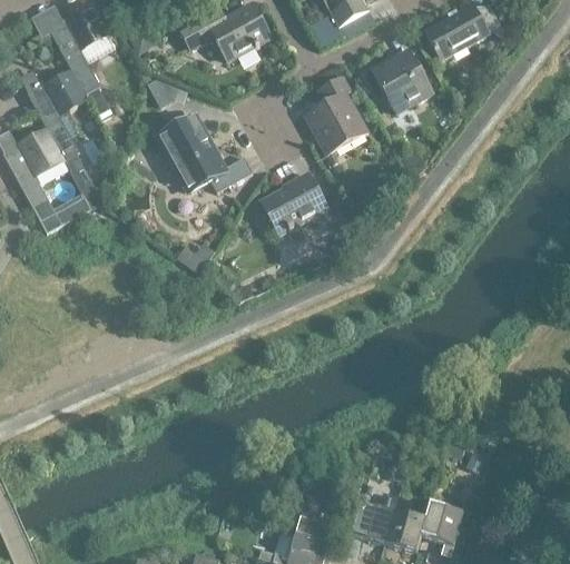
[(324,0),(338,28),(369,10),(363,0),(324,0)]
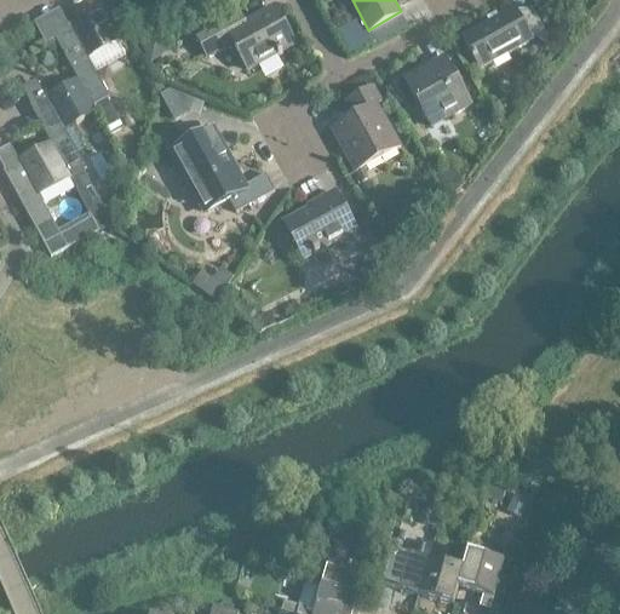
[(119,36),(101,4),(68,22),(70,27),(55,35),(78,76),(93,103),(109,93),(87,55),(119,36)]
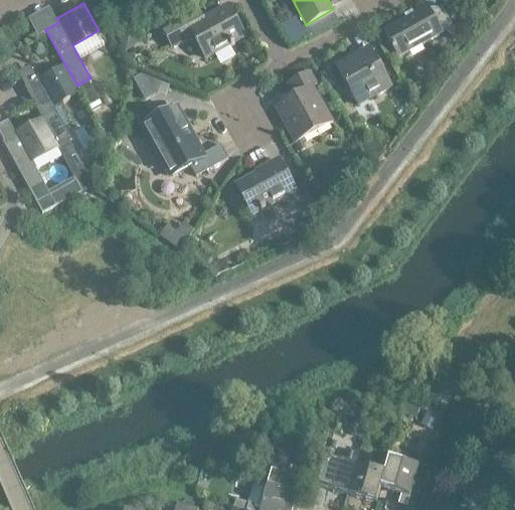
[(456,28),(443,5),(432,11),(427,3),(383,28),(397,54),(446,27),(452,33),(456,28)]
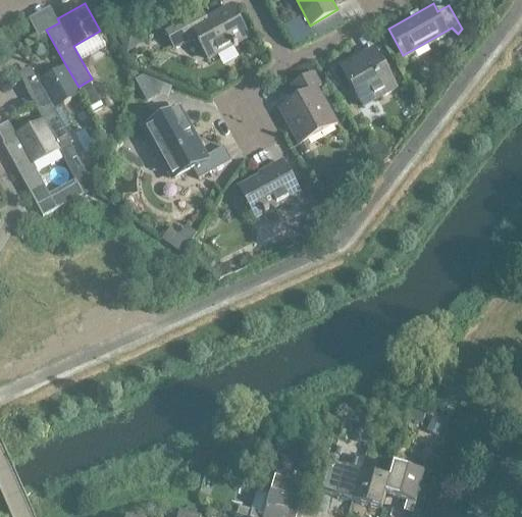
[(248,37),(230,4),(213,13),(214,15),(208,18),(206,17),(192,26),(187,15),(164,28),(174,45),(196,34),(212,64),(241,49),(238,42),(248,37)]
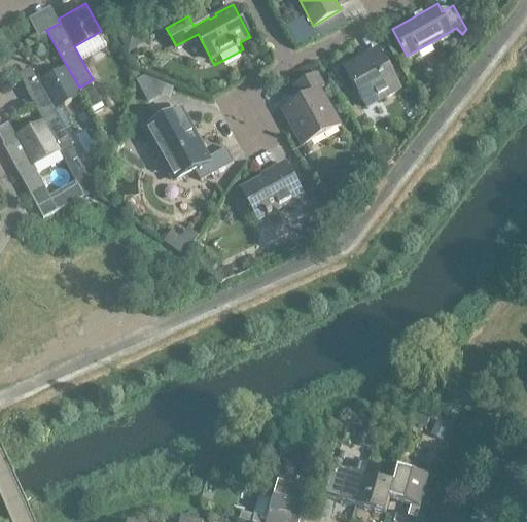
[(479,8),(475,15),(483,20),(487,13),(479,8)]
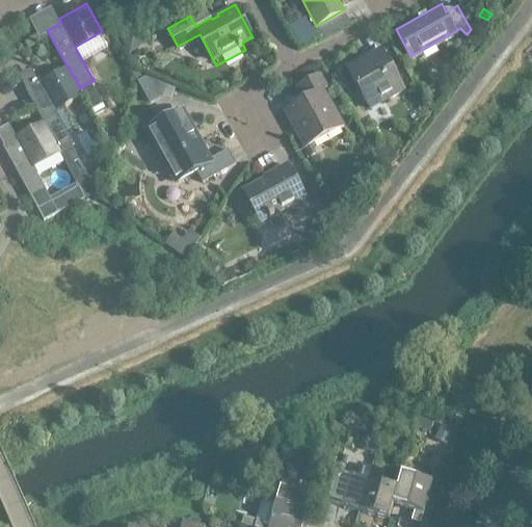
[(136,30),(123,36),(130,50),(142,43),(136,30)]
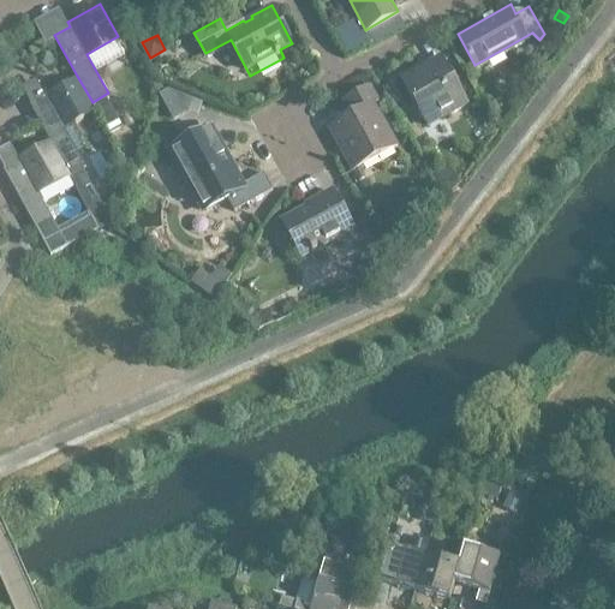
[(466,100),(441,53),(427,60),(429,64),(418,70),(417,66),(401,75),(425,118),(440,111),(441,114),(466,100)]
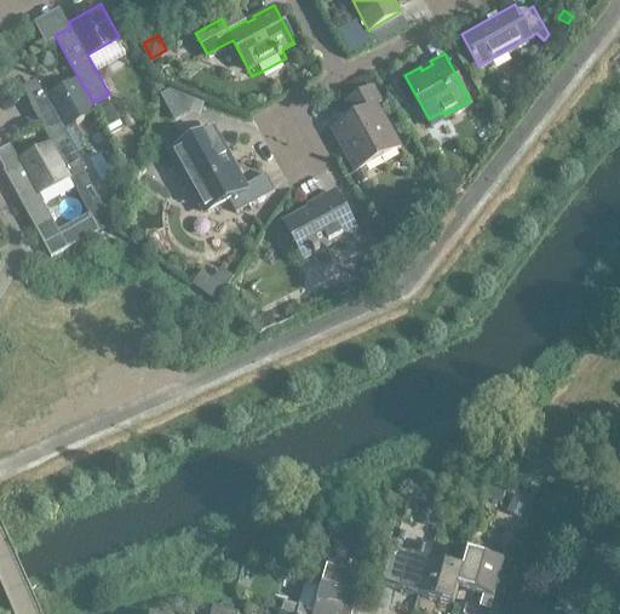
[(78,76),(46,93),(49,98),(32,107),(51,141),(52,141),(70,174),(82,167),(86,165),(64,126),(97,109),(93,103),(78,76)]
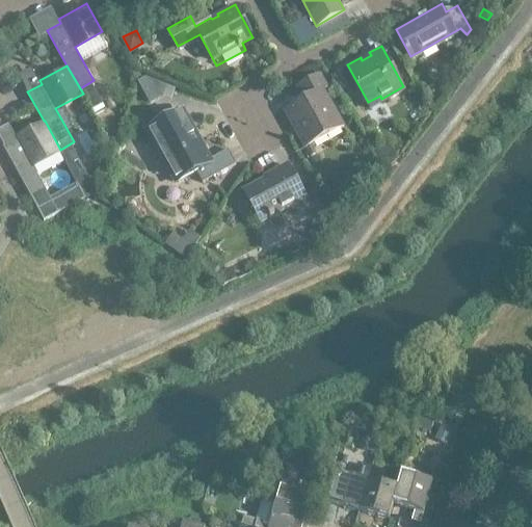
[(326,84),(319,71),(297,83),(304,96),(284,107),(304,145),(313,139),(343,123),(323,86),(326,84)]
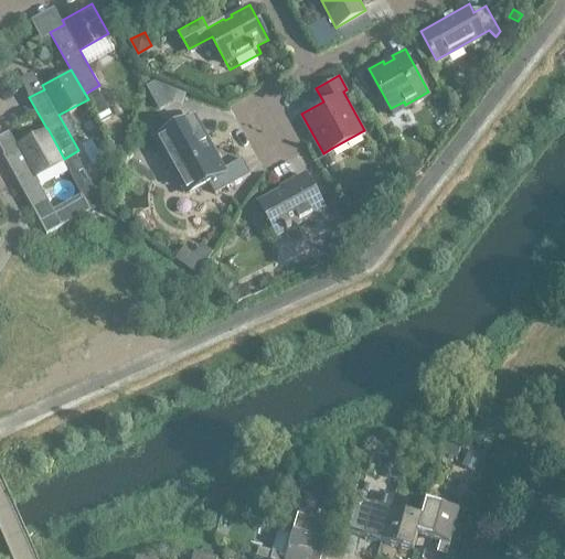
[(158,82),(148,87),(160,109),(174,101),(182,104),(185,95),(171,90),(172,87),(158,82)]
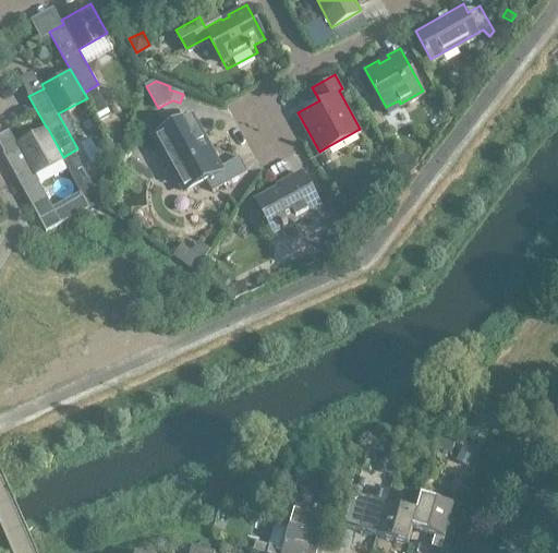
[(102,98),(92,104),(99,119),(110,112),(102,98)]
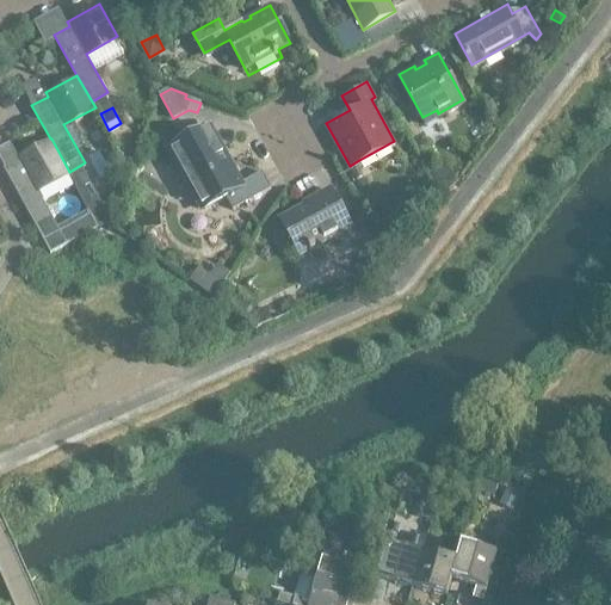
[(171,148),(180,167),(201,203),(224,190),(233,205),(271,184),(261,167),(241,179),(211,125),(171,148)]
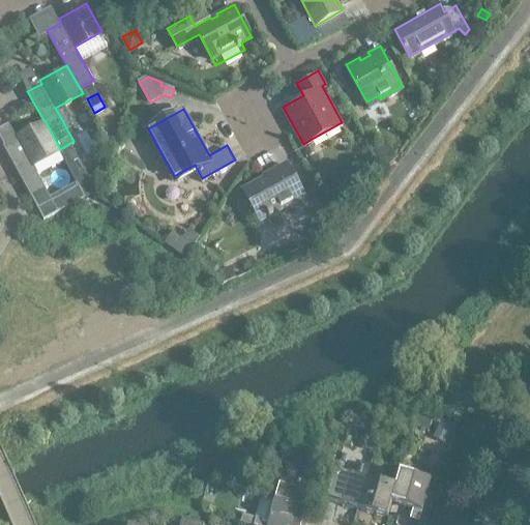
[(109,113),(98,118),(106,132),(116,125),(109,113)]
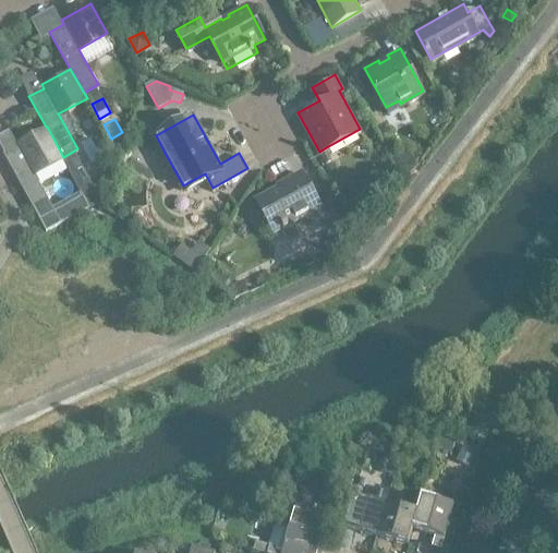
[(47,127),(46,127),(16,143),(20,147),(4,155),(17,178),(39,216),(53,207),(35,172),(63,157),(47,127)]
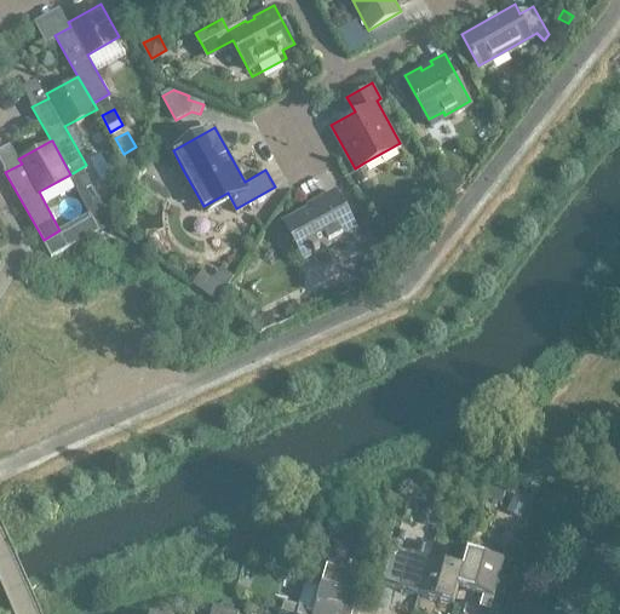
[(365,162),(355,168),(362,181),(372,174),(365,162)]
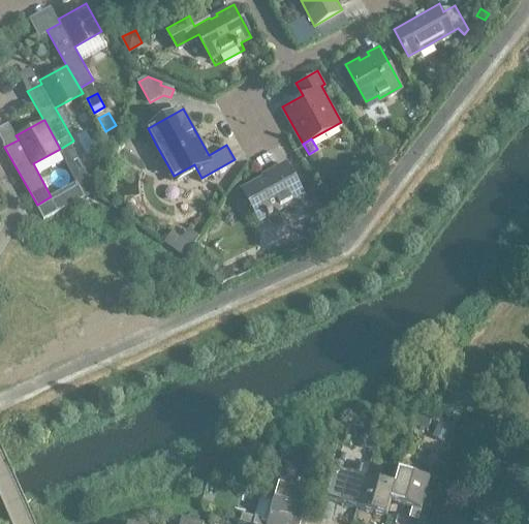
[(70,143),(60,149),(79,183),(90,177),(70,143)]
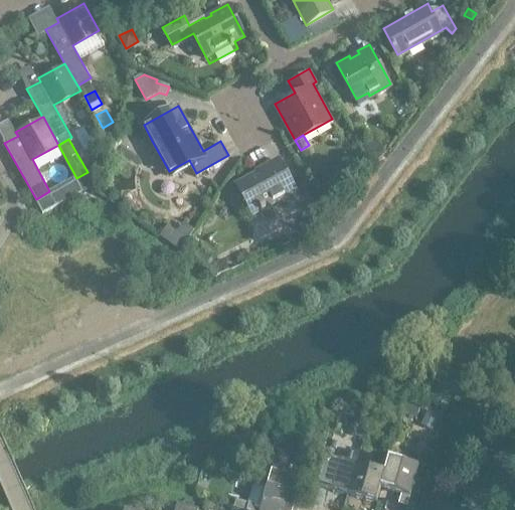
[(254,172),(236,182),(252,211),(260,207),(262,209),(266,207),(265,204),(273,199),(274,201),(291,191),(300,206),(295,208),(307,230),(326,219),(300,171),(289,177),(277,157),(253,169),(254,172)]
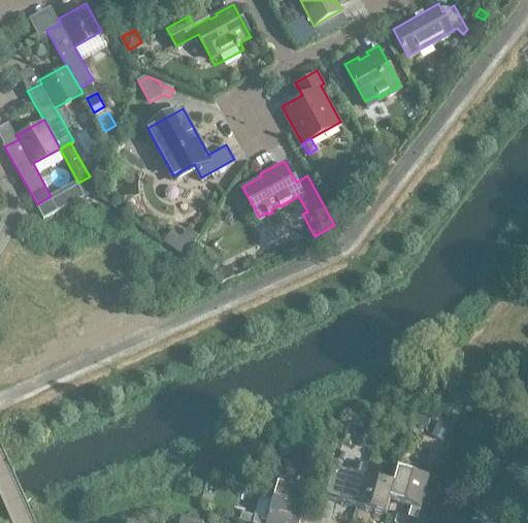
[(347,190),(333,191),(334,201),(348,200),(347,190)]
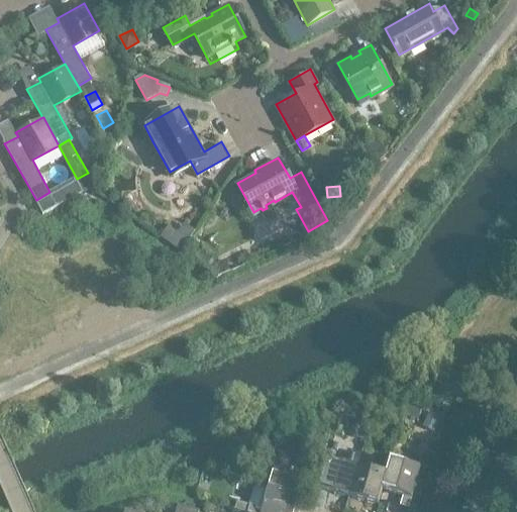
[(224,256),(219,259),(220,272),(230,267),(224,256)]
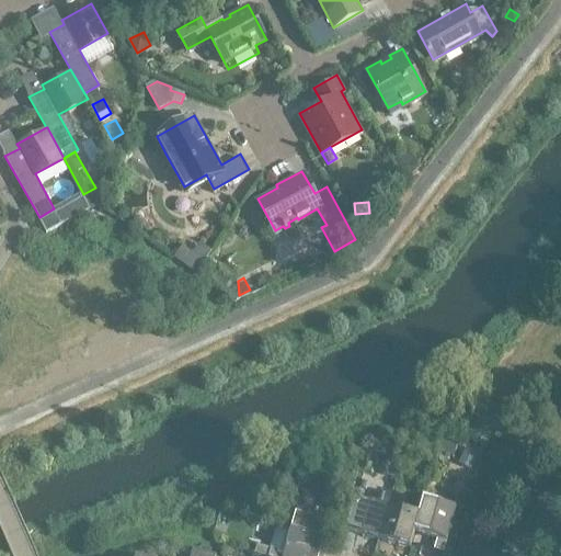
[(467,445),(460,458),(470,463),(477,450),(467,445)]
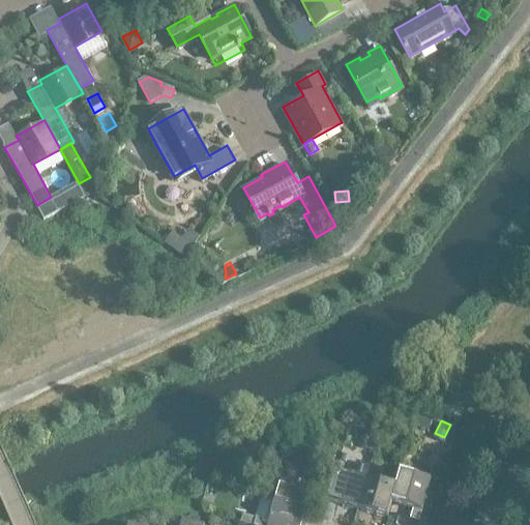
[(318,463),(308,460),(305,473),(285,467),(275,497),(305,505),(318,463)]
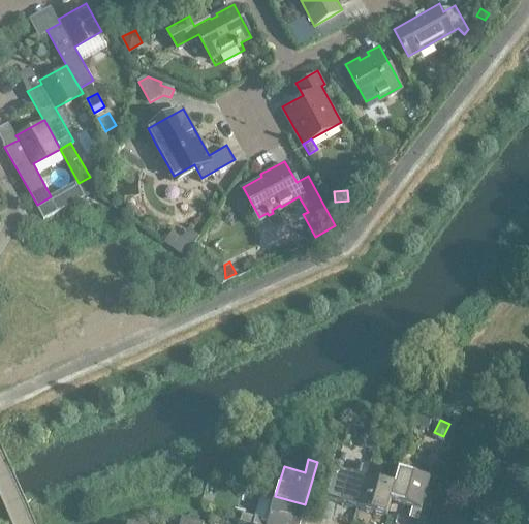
[(356,472),(336,466),(327,496),(358,505),(369,462),(361,459),(356,472)]
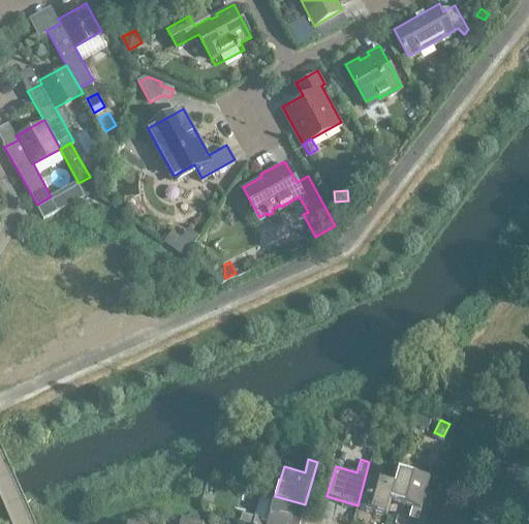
[(378,464),(369,462),(358,505),(387,514),(393,495),(396,484),(375,478),(378,464)]
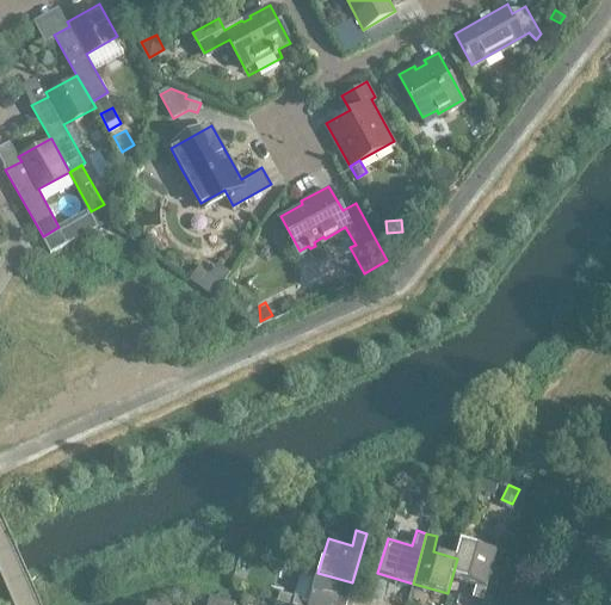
[(463,537),(457,559),(454,572),(477,578),(473,593),(483,597),(498,547),(463,537)]
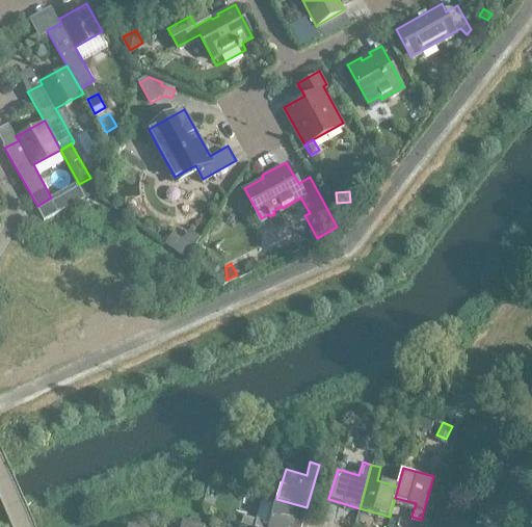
[(307,507),(276,499),(271,520),(257,517),(255,525),(257,526),(259,526),(300,526),(307,508),(307,507)]
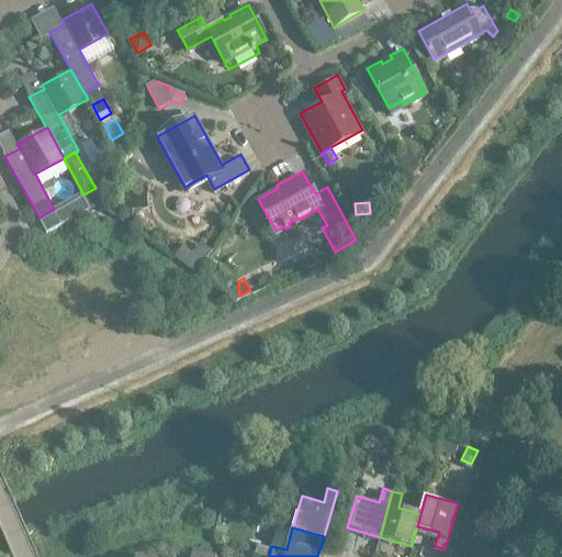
[(193,546),(190,556),(215,556),(216,554),(193,546)]
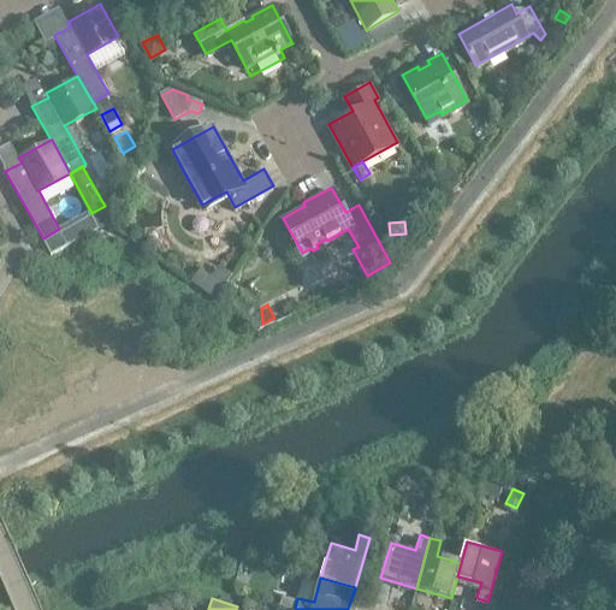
[(249,598),(248,606),(255,608),(258,599),(249,598)]
